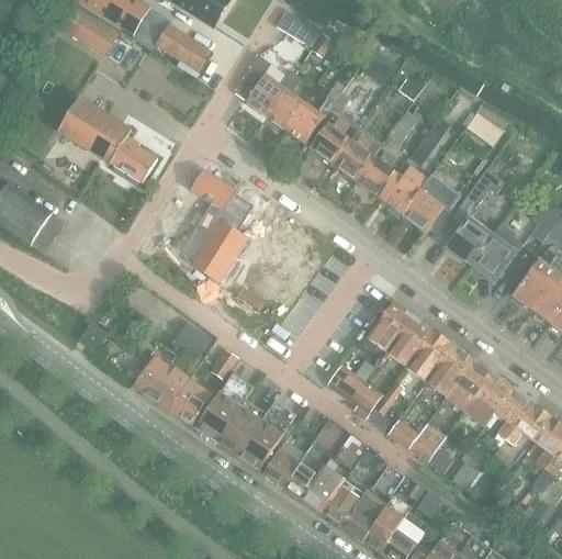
[(75,0),(131,33),(148,2),(144,0),(75,0)]
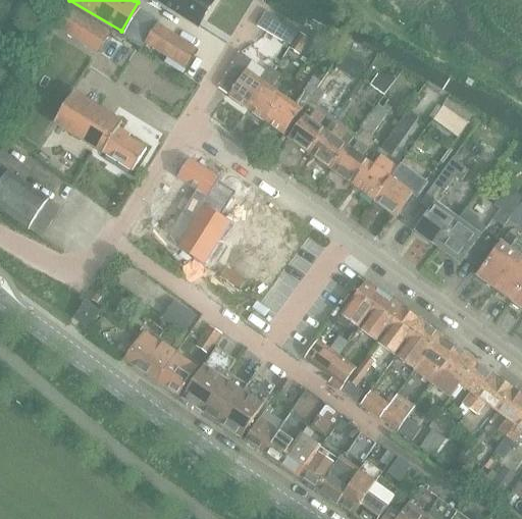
[(161,0),(198,23),(212,0),(161,0)]
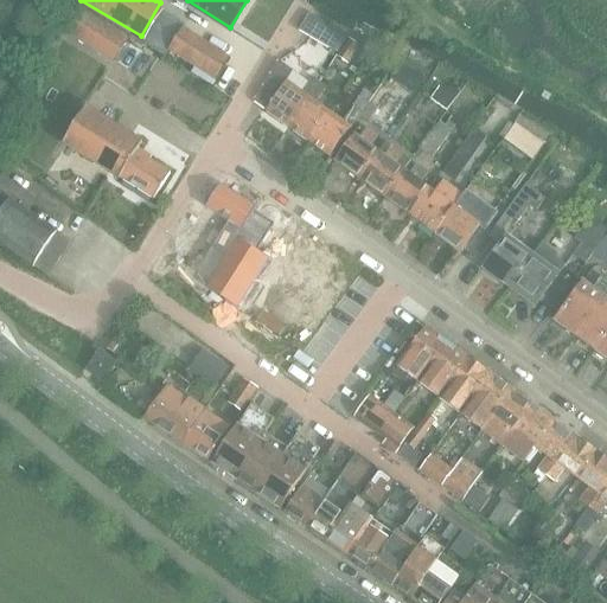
[(84,7),(69,31),(98,49),(113,25),(84,7)]
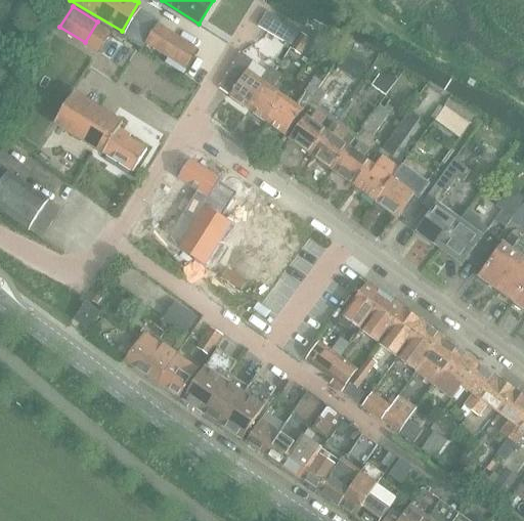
[(290,45),(292,46),(302,32),(267,10),(258,24),(291,44),(290,45)]
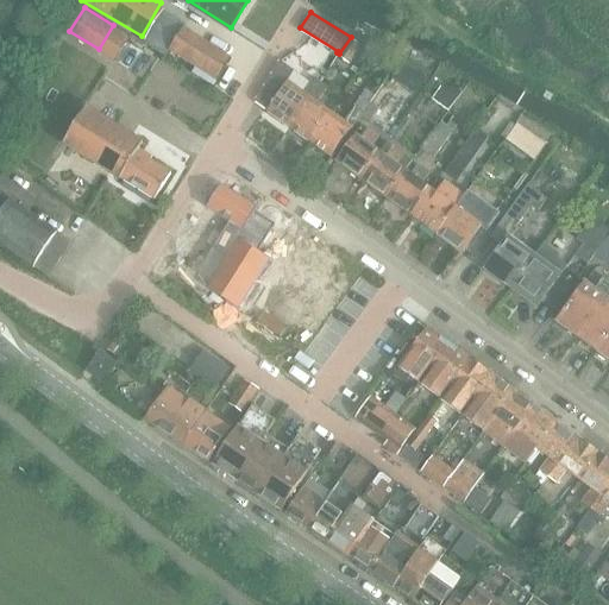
[(184,20),(171,42),(220,74),(236,50),(184,20)]
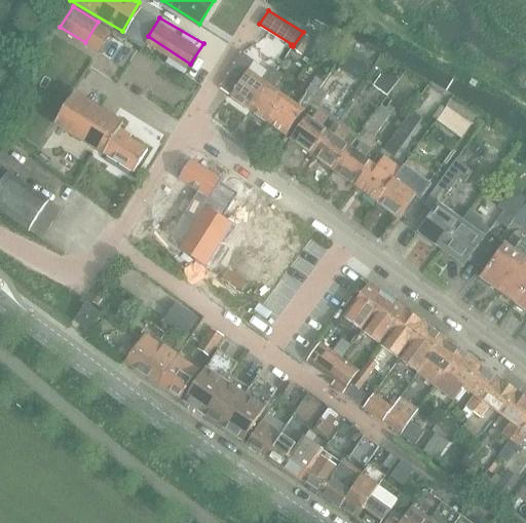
[(311,37),(303,32),(293,46),(301,51),(311,37)]
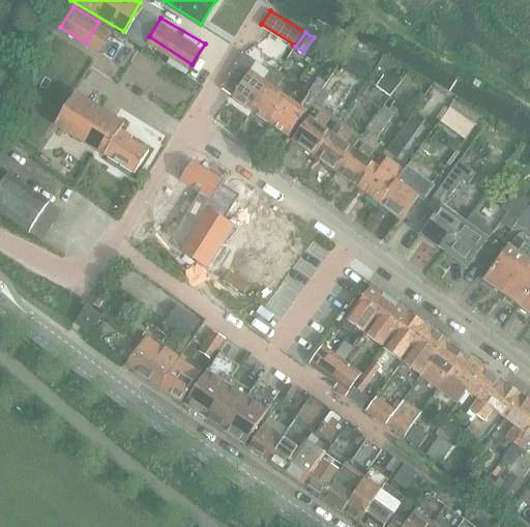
[(349,51),(340,65),(345,68),(360,79),(370,64),(349,51)]
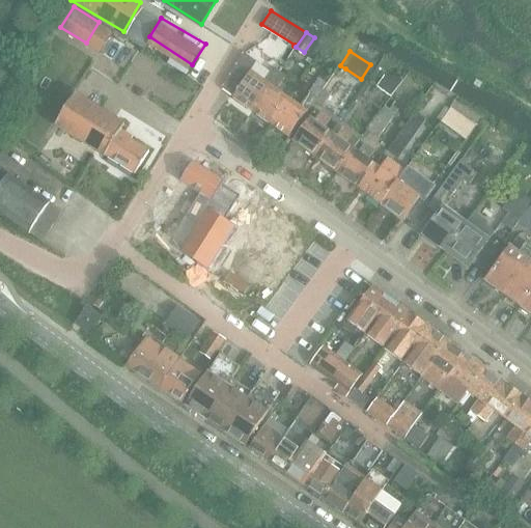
[(233,95),(251,109),(279,70),(273,65),(270,70),(245,52),(223,86),(233,94),(233,95)]
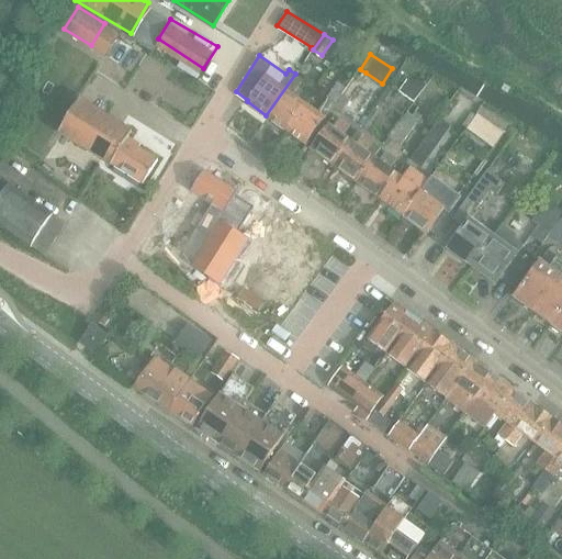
[(346,87),(333,104),(340,110),(366,73),(360,69),(358,67),(345,87),(346,87)]
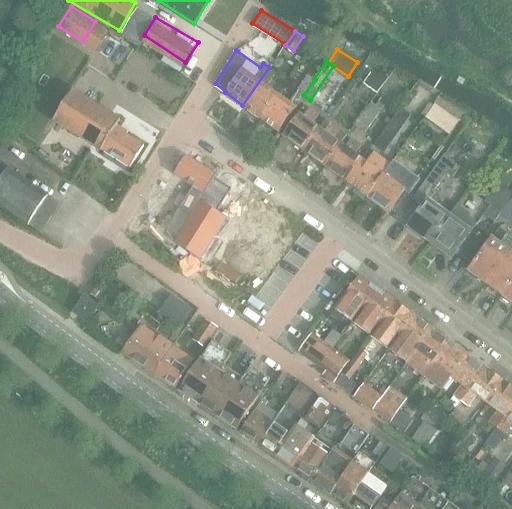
[(242,105),(260,117),(278,92),(267,84),(276,72),(269,67),(242,105)]
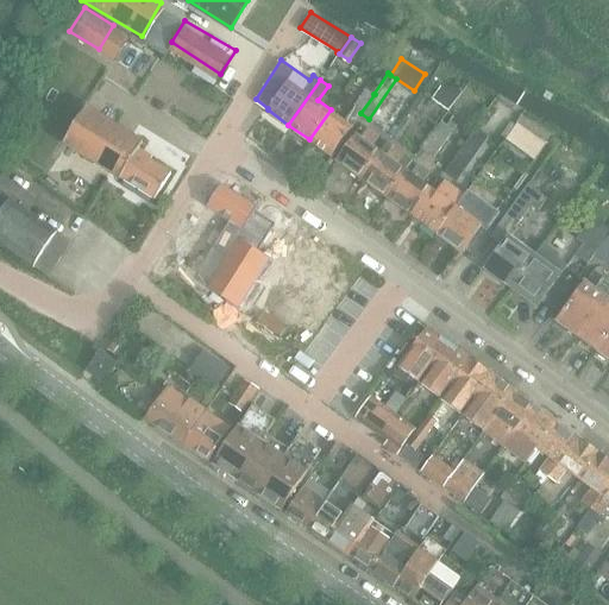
[(432,98),(449,108),(460,89),(451,83),(449,87),(441,82),(432,98)]
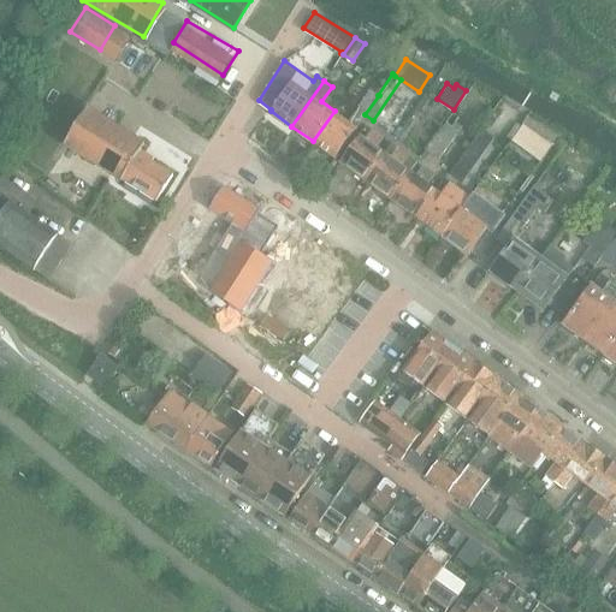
[(333,156),(365,114),(379,95),(378,95),(371,89),(359,106),(349,120),(335,111),(313,141),(333,156)]
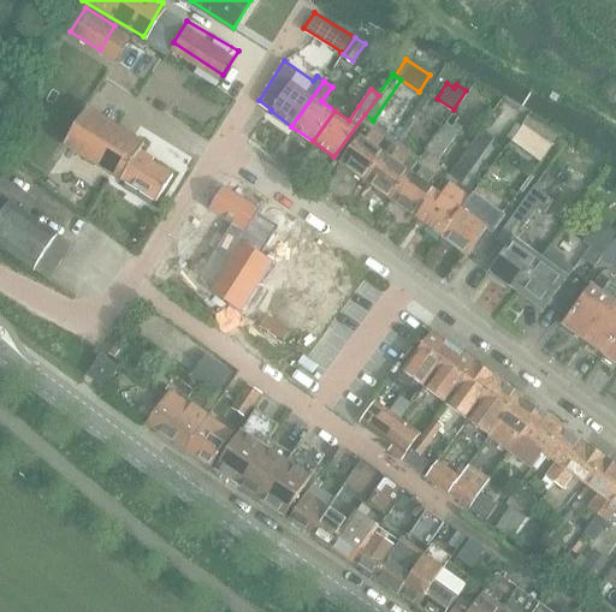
[(87,106),(64,142),(66,144),(120,178),(120,177),(155,198),(172,173),(137,152),(143,141),(87,106)]
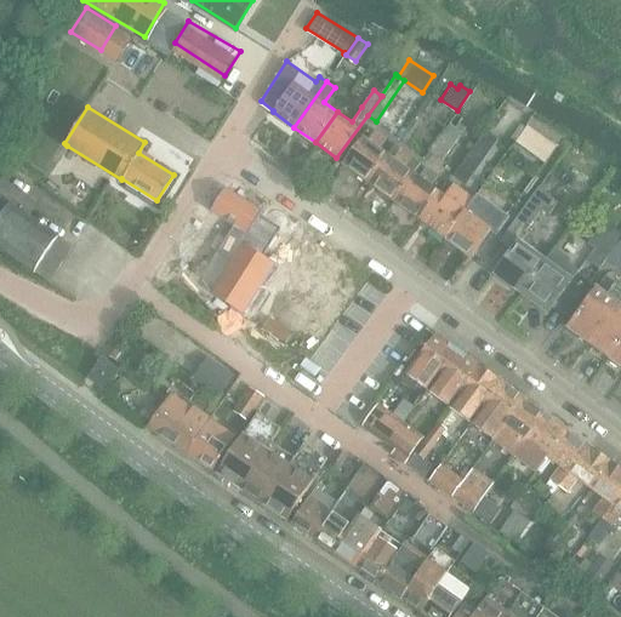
[(450,123),(429,150),(442,159),(468,121),(461,115),(455,125),(450,123)]
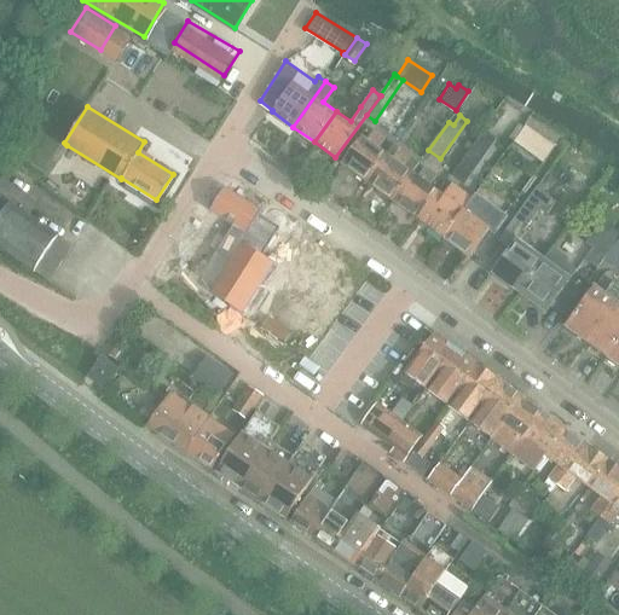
[(404,128),(391,117),(383,127),(397,138),(404,128)]
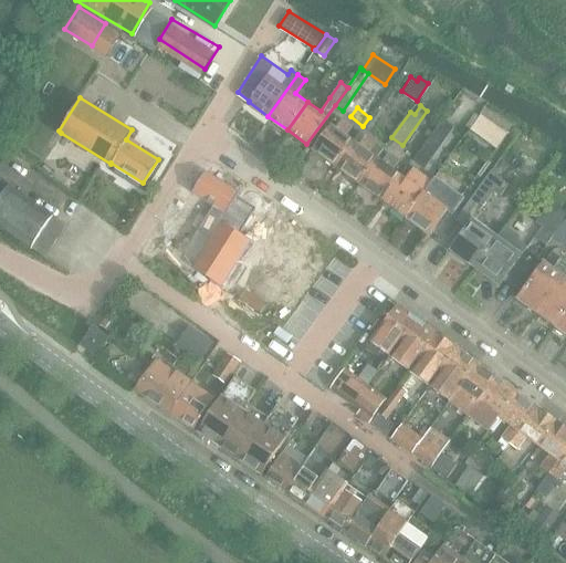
[(504,129),(479,113),(471,126),(500,144),(505,135),(504,129)]
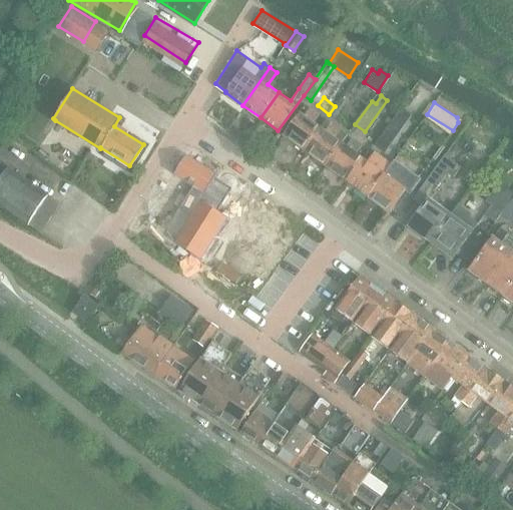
[(401,105),(374,142),(384,150),(411,112),(401,105)]
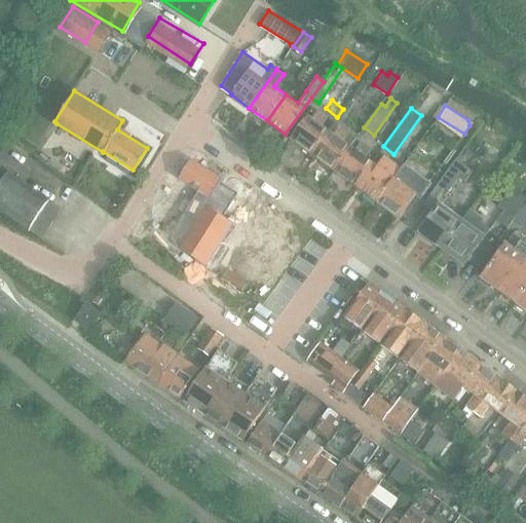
[(289,137),(311,153),(328,129),(321,124),(326,117),(317,110),(311,118),(306,114),(289,137)]
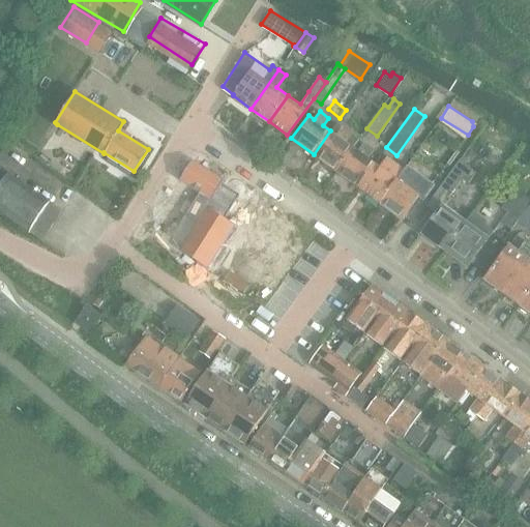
[(314,154),(335,170),(353,147),(345,141),(351,134),(342,126),(335,135),(330,130),(314,154)]
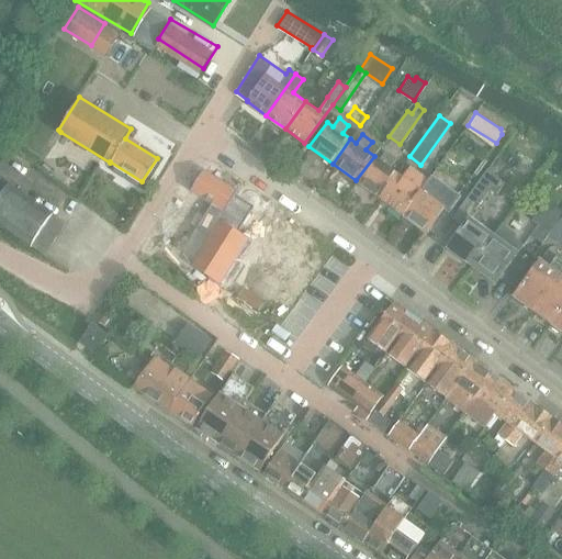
[(356,180),(379,198),(397,172),(390,167),(395,158),(385,152),(380,160),(374,156),(356,180)]
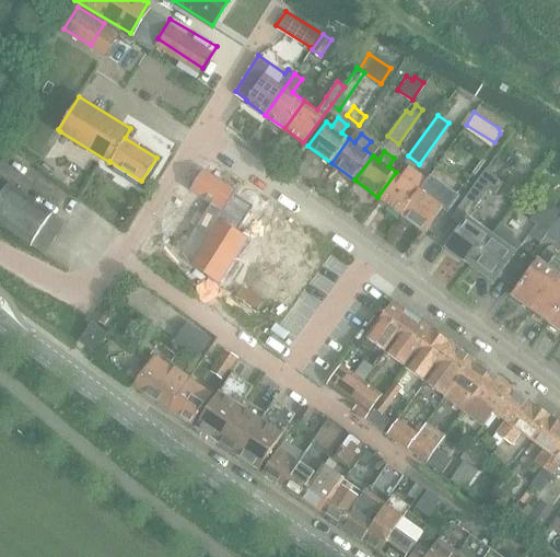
[(217,218),(223,222),(243,192),(201,166),(188,188),(210,202),(208,206),(219,213),(217,218)]
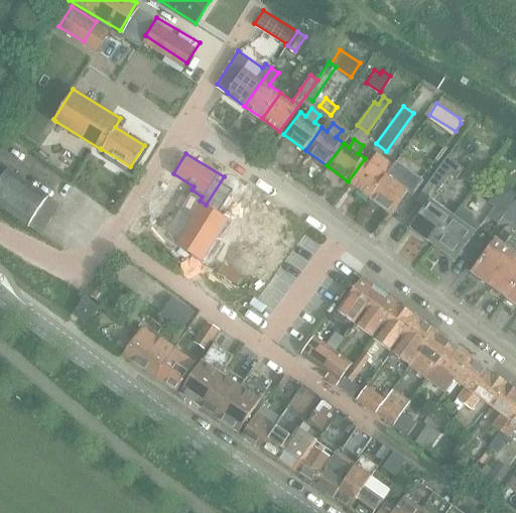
[(348,181),(370,197),(386,174),(379,168),(384,161),(379,157),(380,156),(376,153),(369,161),(365,158),(348,181)]
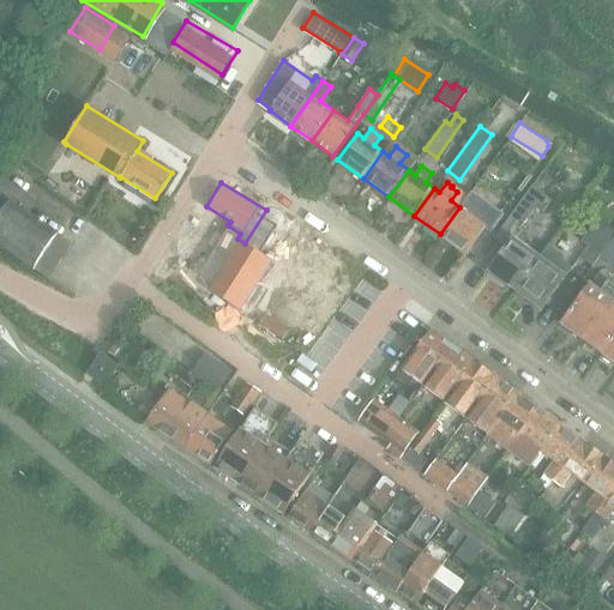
[(533,183),(507,217),(519,225),(535,205),(542,210),(552,198),(533,183)]
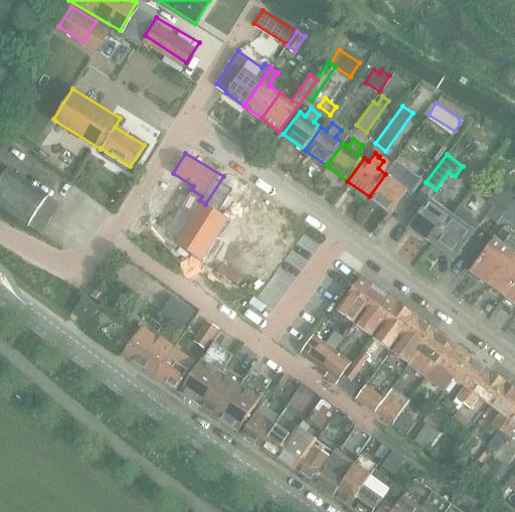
[(0,203),(40,232),(60,203),(0,161),(0,203)]
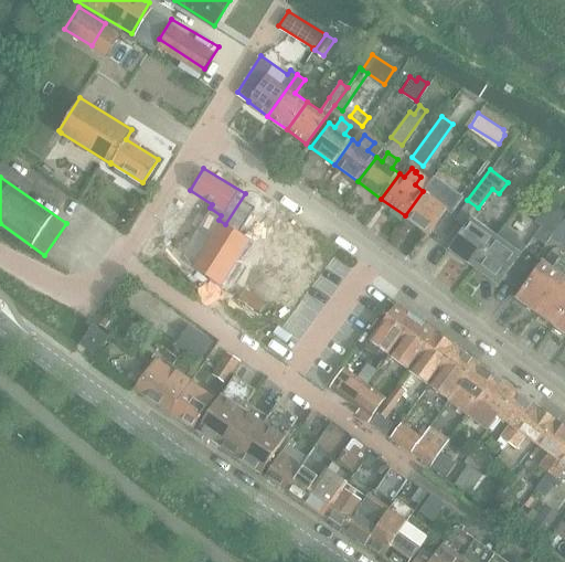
[(428,233),(451,199),(434,187),(428,194),(423,191),(405,215),(428,233)]
